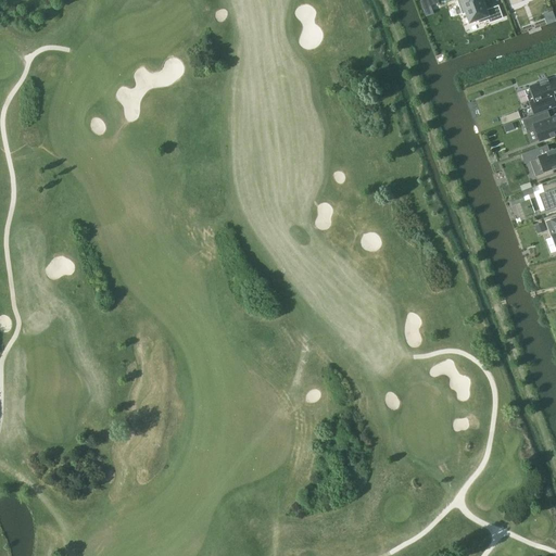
[(488,0),(456,0),(467,27),(474,25),(475,28),(487,24),(488,27),(508,20),(501,0),(496,0),(489,3),(488,0)]
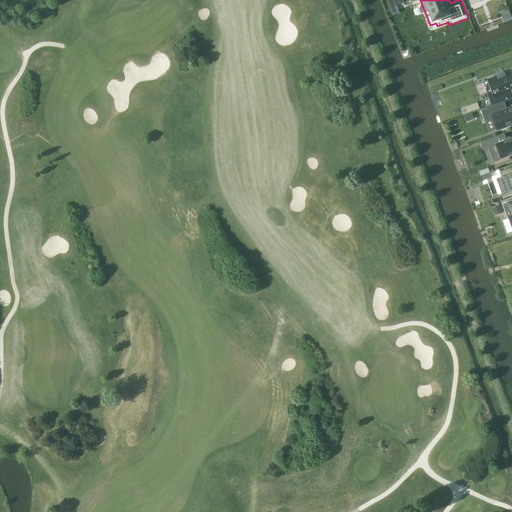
[(491,105),(511,97),(511,92),(511,89),(511,88),(511,69),(511,70),(486,79),(487,81),(483,83),(491,105)]
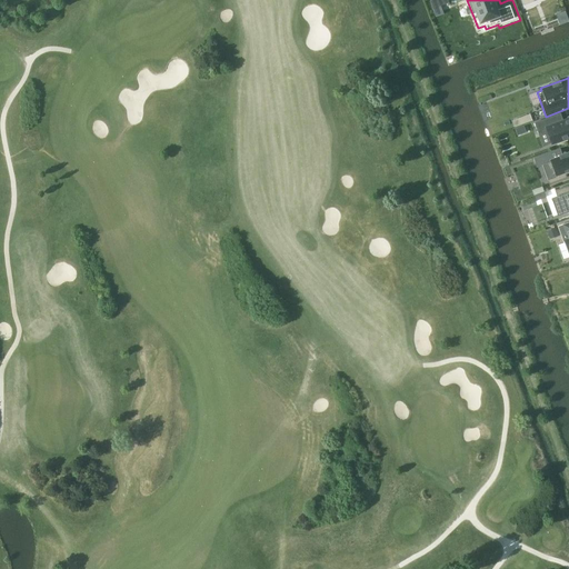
[(530,113),(512,120),(515,127),(533,120),(530,113)]
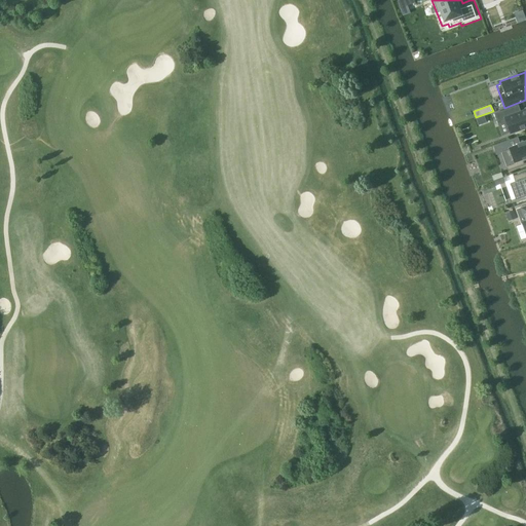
[(518,105),(494,113),(498,123),(505,121),(510,134),(525,127),(525,108),(520,110),(518,105)]
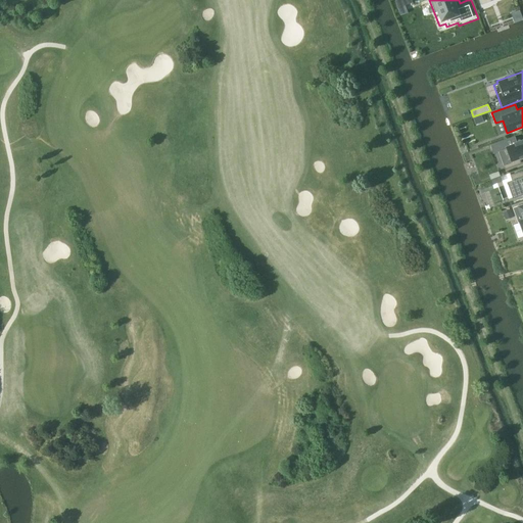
[(474,117),(476,124),(483,122),(481,115),(474,117)]
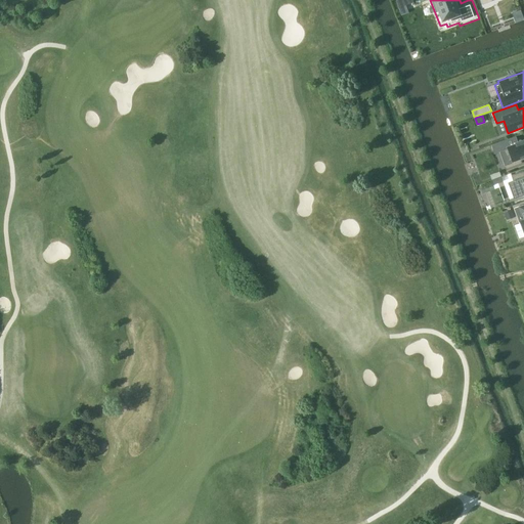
[(517,142),(515,137),(492,145),(495,151),(508,147),(513,160),(521,157),(522,160),(523,158),(523,139),(517,142)]
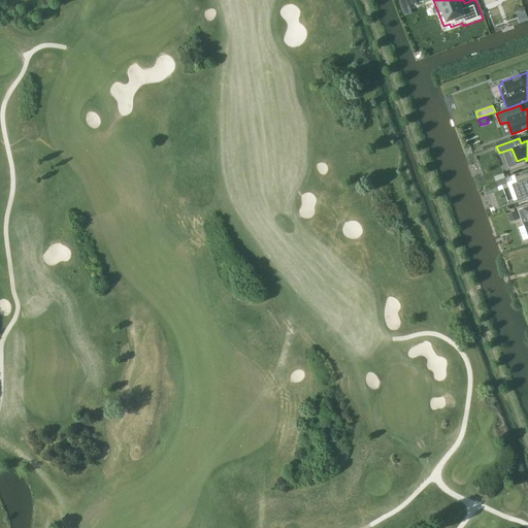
[(517,180),(512,183),(517,198),(527,193),(527,169),(515,174),(517,180)]
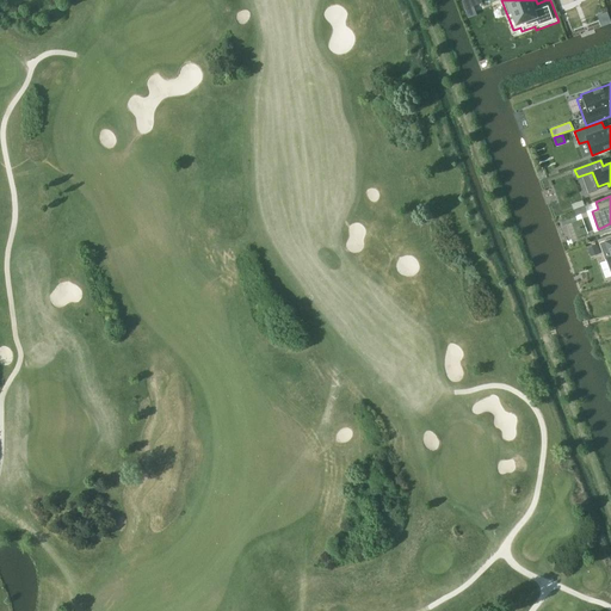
[(610,238),(598,242),(604,259),(605,259),(610,273),(610,238)]
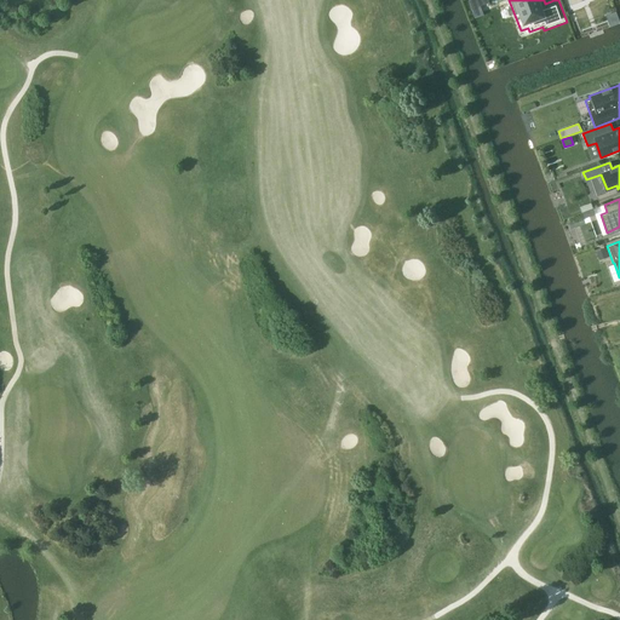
[(606,247),(596,251),(600,260),(608,257),(606,247)]
